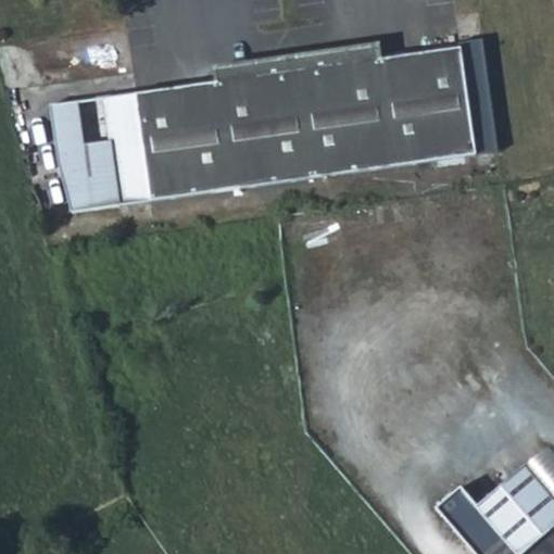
[(465,72),(461,43),(425,49),(378,55),(316,64),(315,52),(279,57),(281,70),(218,78),(104,96),(111,139),(84,142),(78,99),(51,103),(60,160),(75,209),(455,154),(476,151),(465,72)]
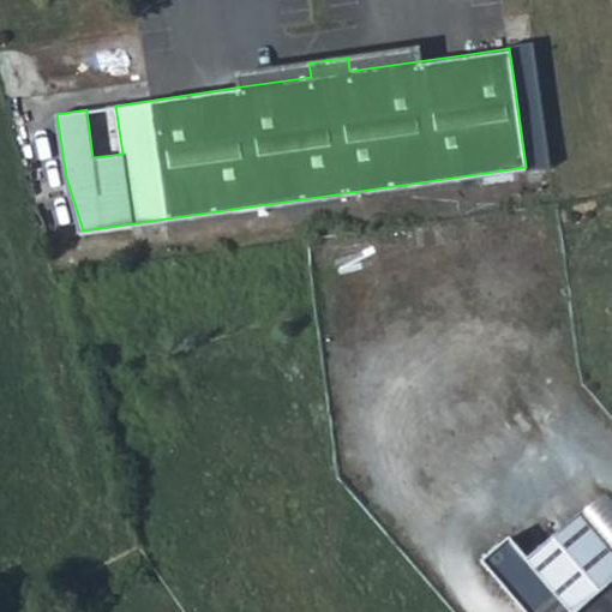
[(348,58),(349,71),(418,61),(415,48),(348,58)]
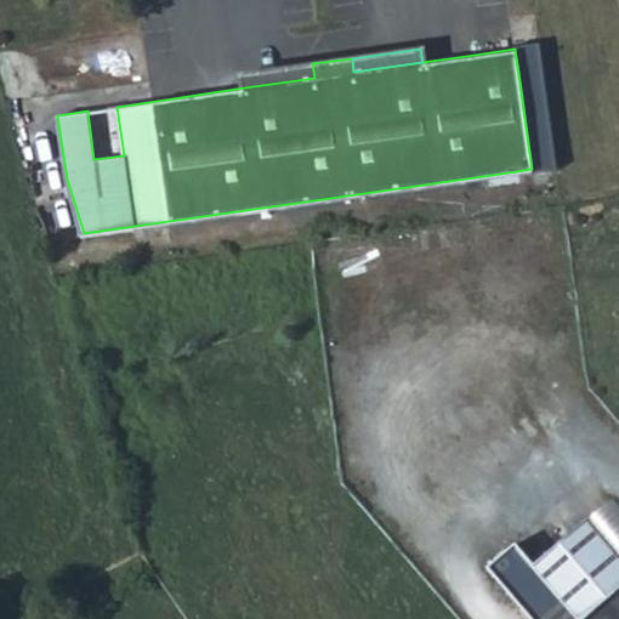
[(314,78),(312,63),(242,74),(244,87),(314,78)]
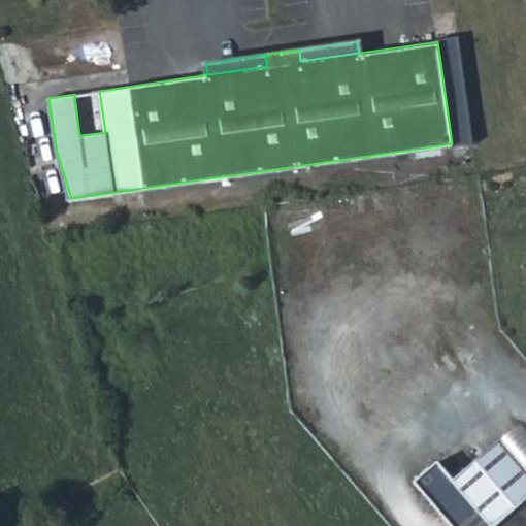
[(497,441),(525,475),(525,432),(518,423),(497,441)]
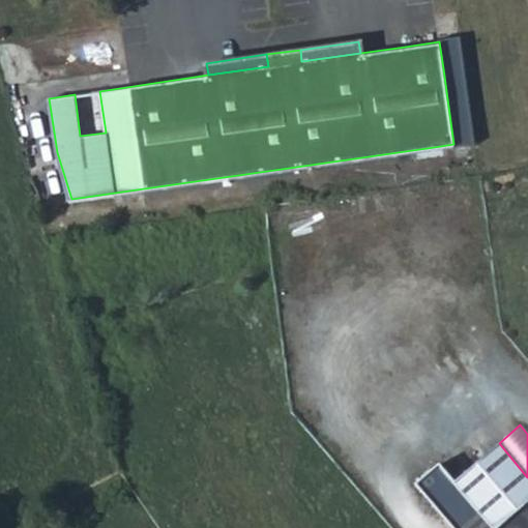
[(448,527),(527,527),(527,477),(499,443),(453,484),(437,465),(413,487),(448,527)]
